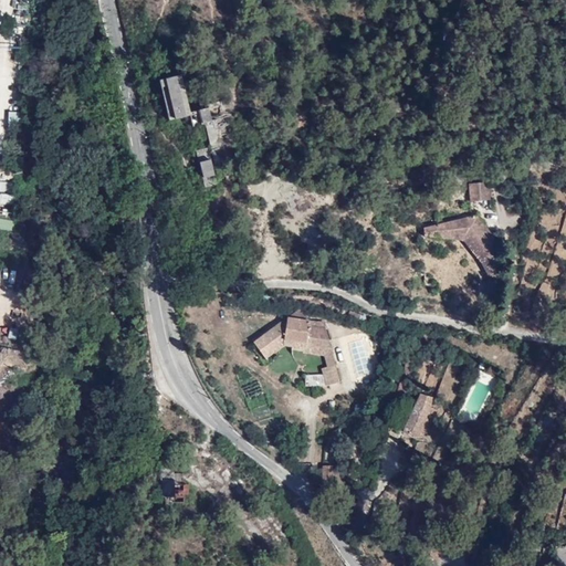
[(169,79),(179,118),(190,115),(190,113),(181,75),(169,79)]
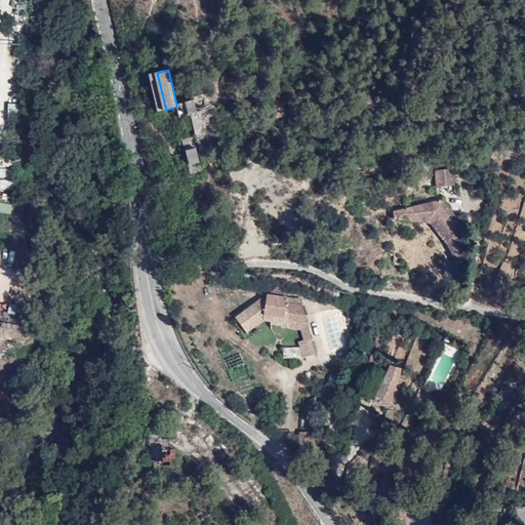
[(156,112),(166,110),(157,73),(148,74),(156,112)]
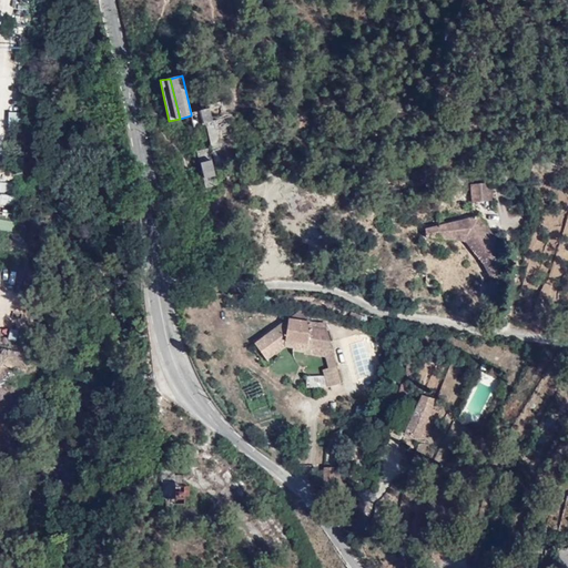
[(212,148),(235,146),(231,124),(222,92),(210,94),(208,103),(210,109),(191,113),(191,115),(194,128),(206,125),(212,148)]
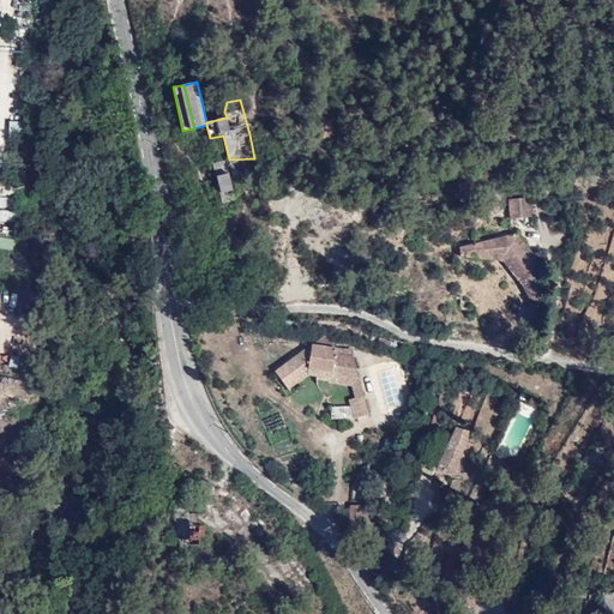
[(23,137),(23,122),(7,122),(7,137),(23,137)]
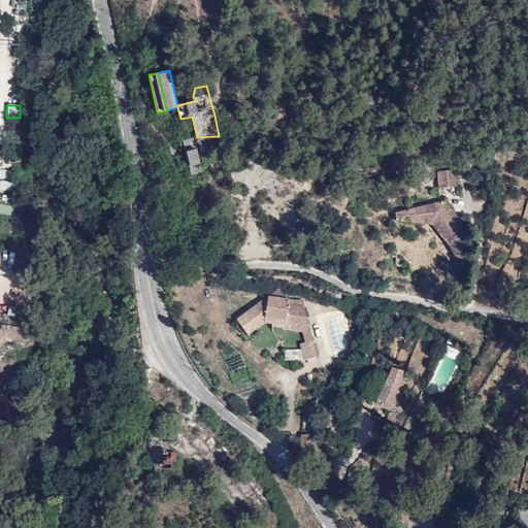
[(222,149),(219,136),(197,137),(201,154),(222,149)]
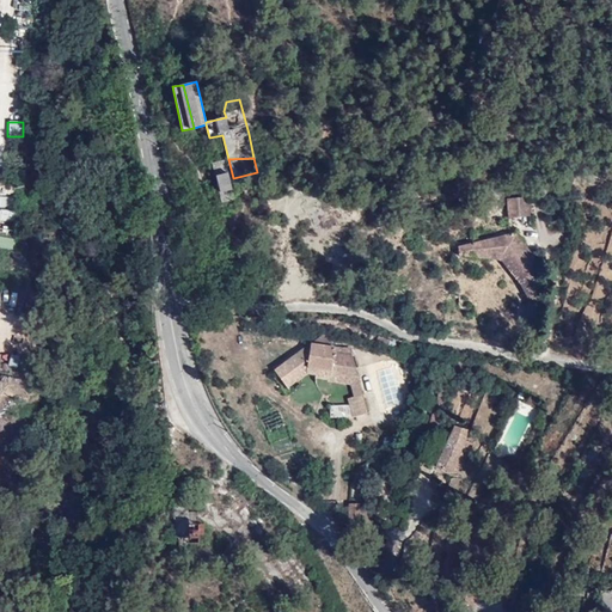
[(234,200),(225,160),(213,164),(222,202),(234,200)]
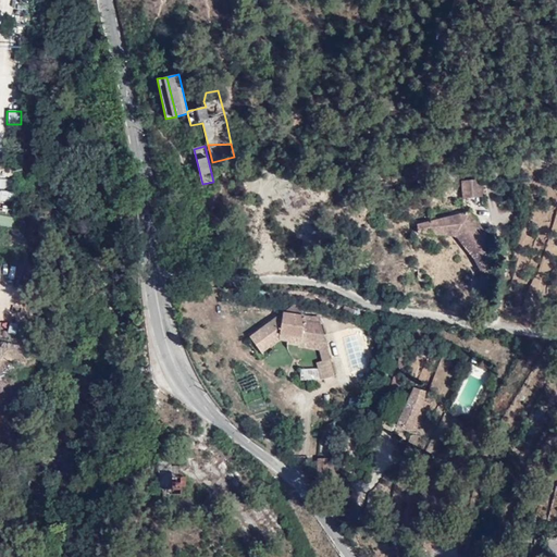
[(462,181),(465,198),(483,196),(482,178),(462,181)]
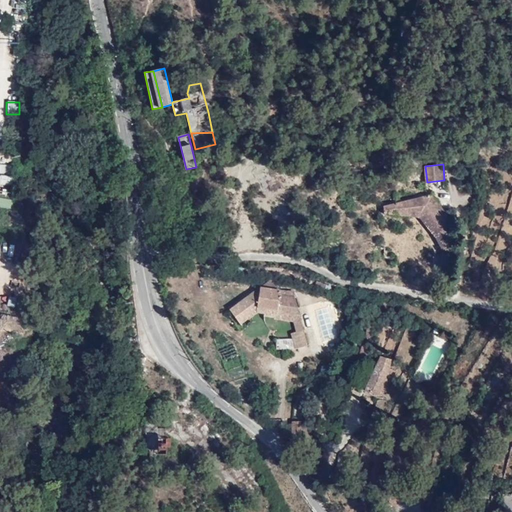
[(0,198),(12,200),(14,181),(0,179),(0,198)]
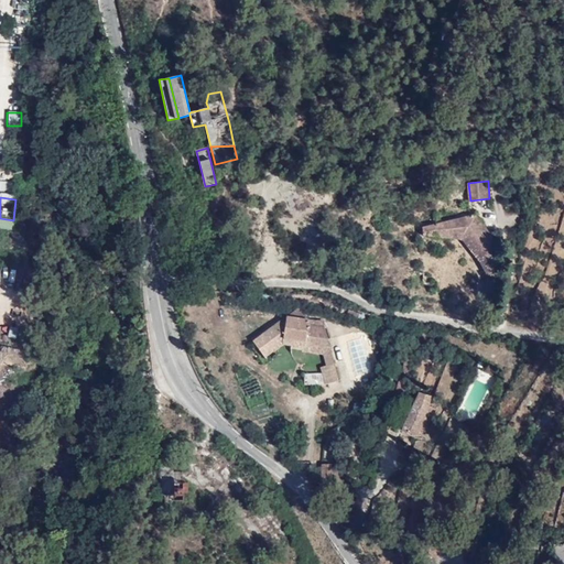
[(496,247),(483,224),(479,227),(476,215),(440,225),(441,235),(470,237),(492,275),(502,275),(502,248),(496,247)]
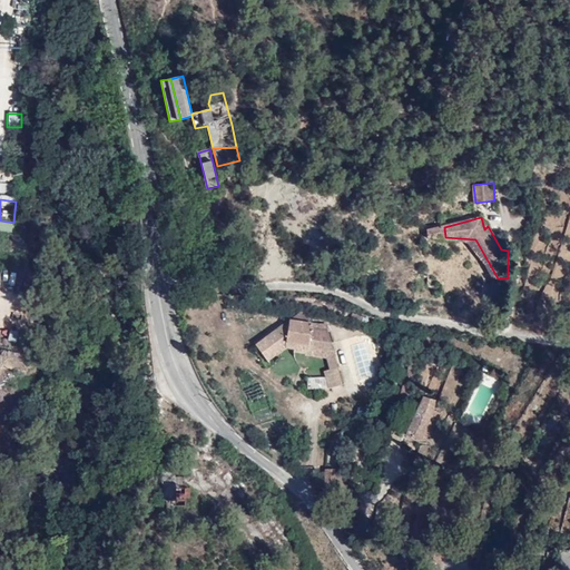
[(508,251),(488,226),(501,249),(508,251)]
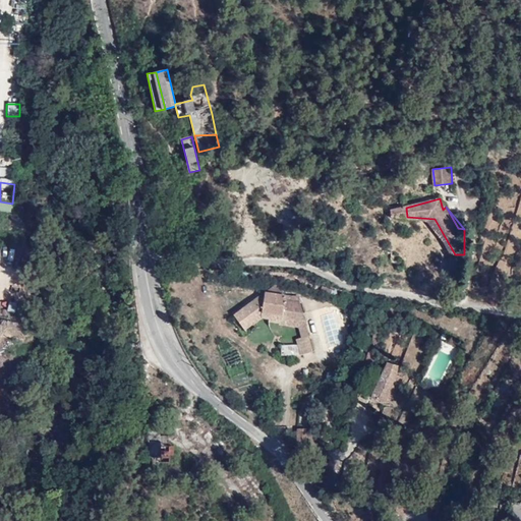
[(406,208),(393,210),(394,217),(407,217),(406,208)]
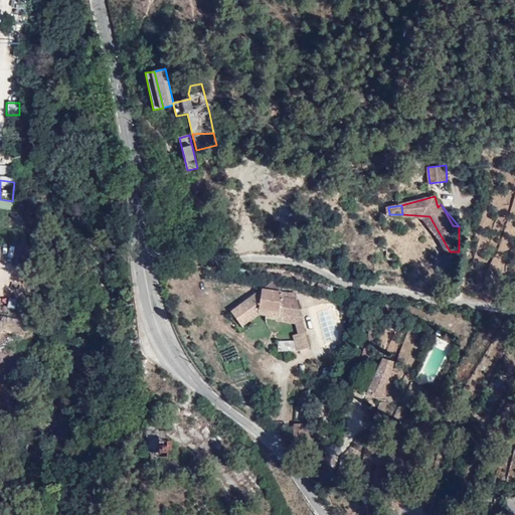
[(430,216),(402,214),(402,216),(424,221),(440,242),(446,254),(448,258),(450,258),(459,258),(459,251),(450,251),(430,216)]
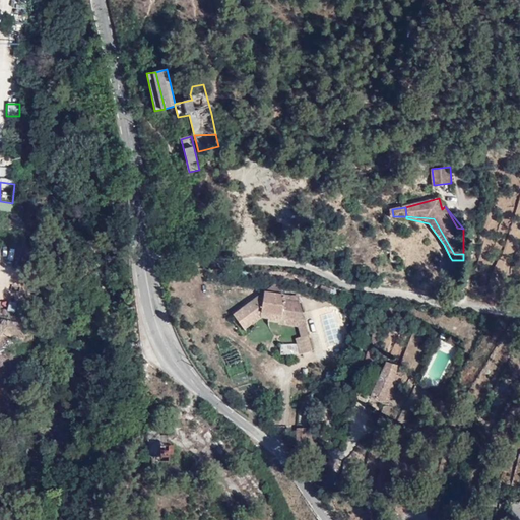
[(200,246),(202,252),(207,252),(209,240),(201,238),(200,246)]
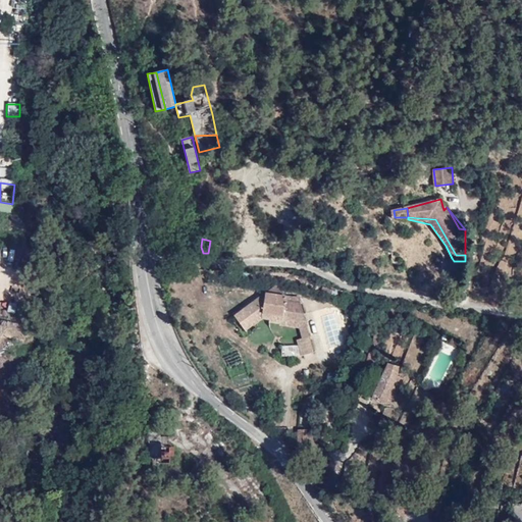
[(465,261),(456,261),(456,277),(464,277),(465,261)]
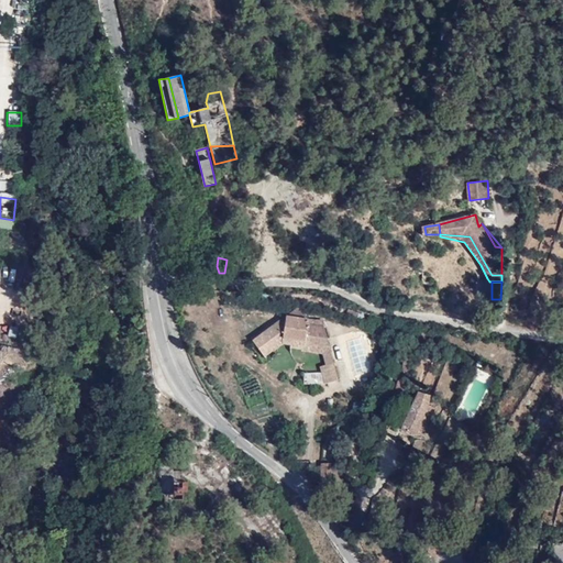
[(299,307),(286,317),(308,320),(299,307)]
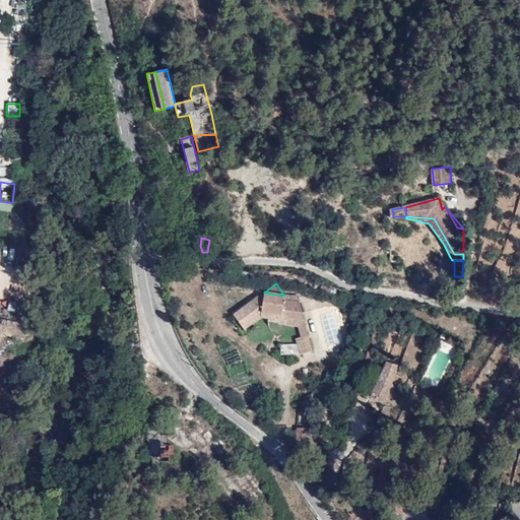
[(284,296),(264,293),(234,315),(242,327),(251,322),(253,324),(260,318),(264,319),(264,314),(270,314),(269,320),(281,321),(281,318),(304,321),(299,303),(283,301),(284,296)]
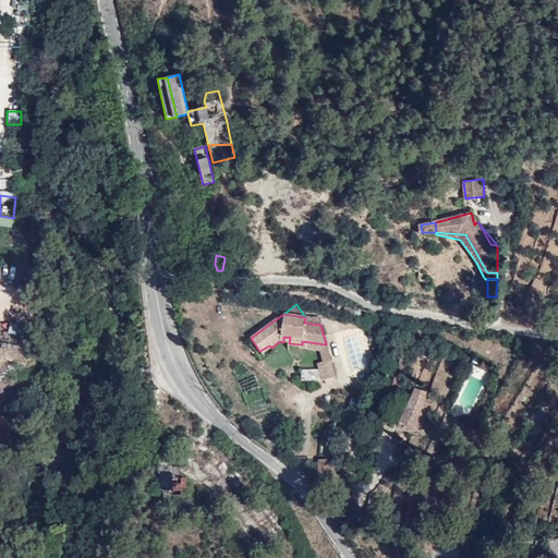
[(330,360),(326,344),(302,341),(302,344),(289,343),(289,347),(301,348),(301,349),(320,352),(324,362),(330,360)]
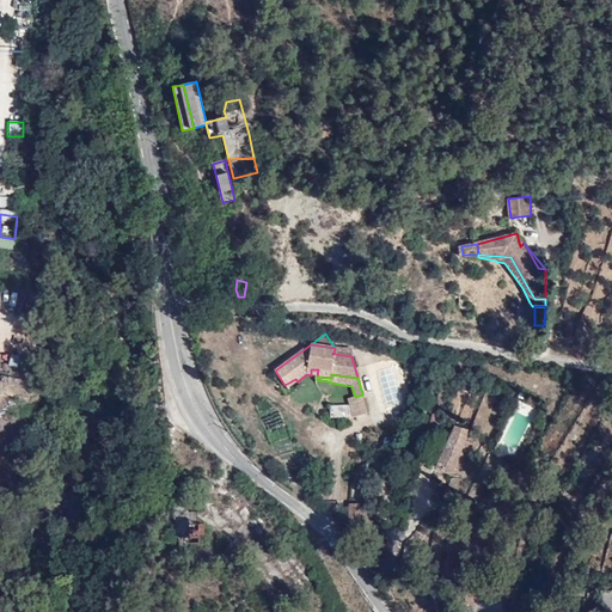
[(295,379),(285,385),(287,389),(298,381),(295,379)]
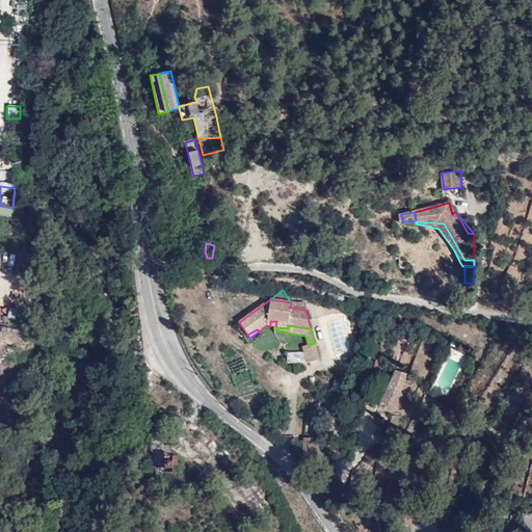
[(319,360),(315,343),(309,345),(303,347),(308,363),(319,360)]
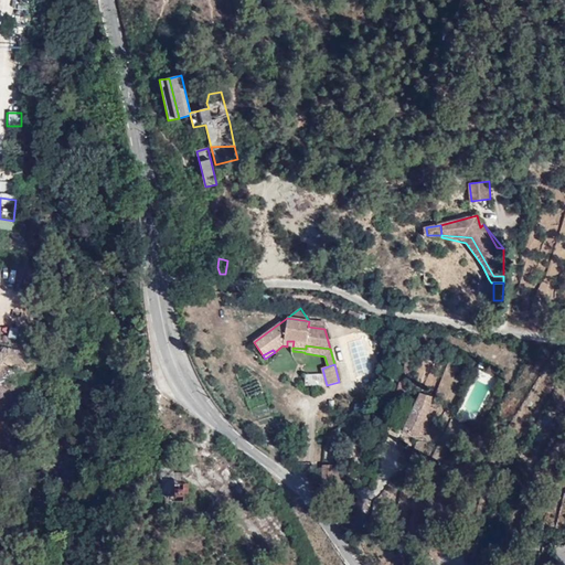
[(435,395),(448,401),(460,370),(447,364),(435,395)]
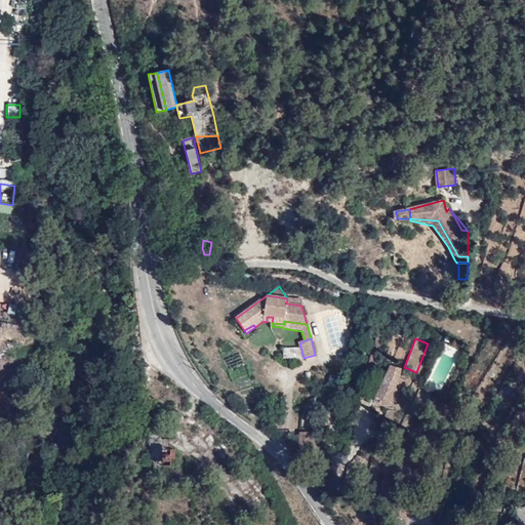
[(380,356),(384,346),(376,344),(373,354),(380,356)]
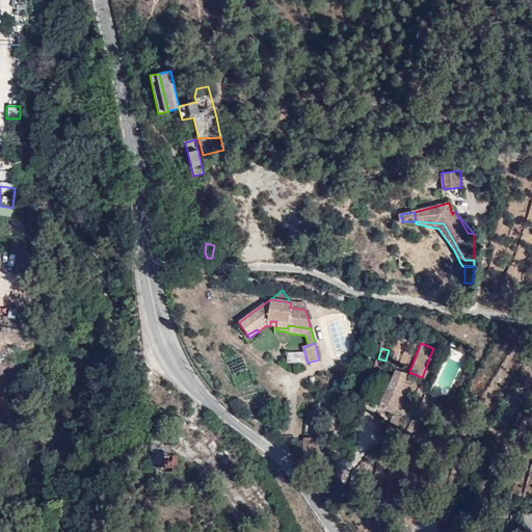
[(400,413),(411,387),(404,383),(406,374),(395,371),(379,406),(395,410),(400,413)]
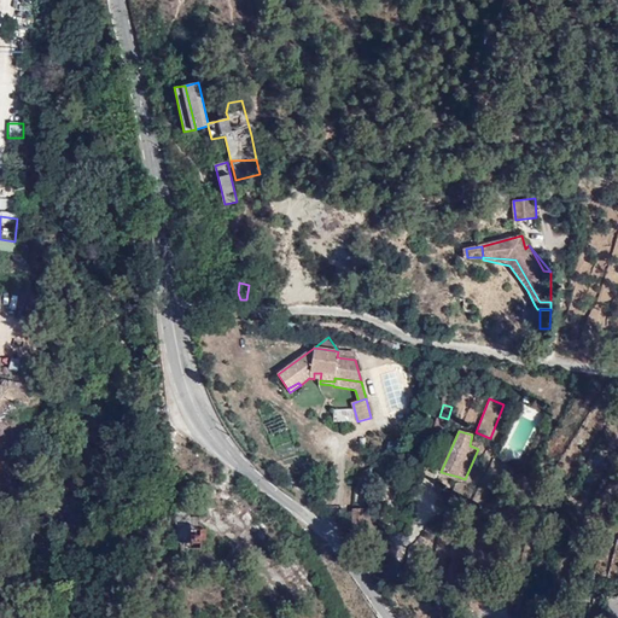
[(388,452),(401,453),(403,444),(390,442),(388,452)]
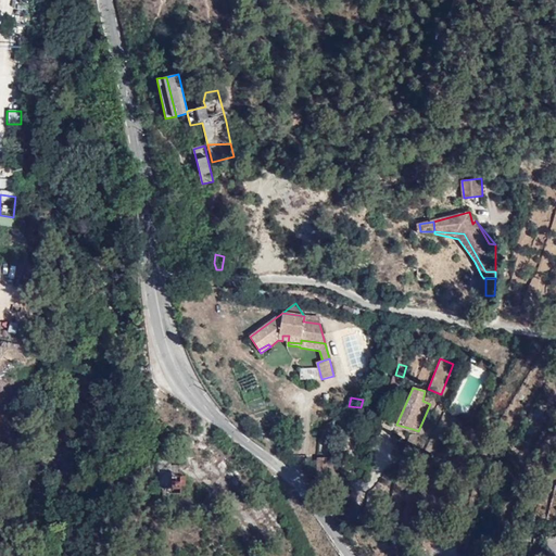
[(169,454),(156,454),(158,488),(162,488),(162,495),(171,495),(169,475),(178,476),(178,465),(171,465),(169,454)]
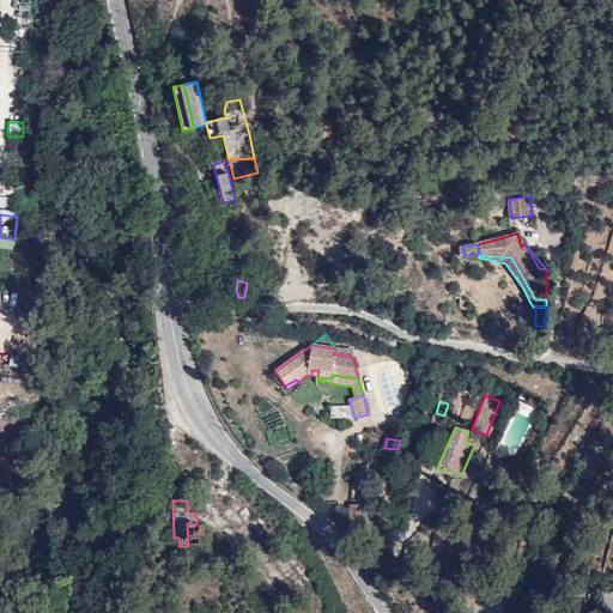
[(360,504),(350,504),(350,521),(359,521),(360,504)]
